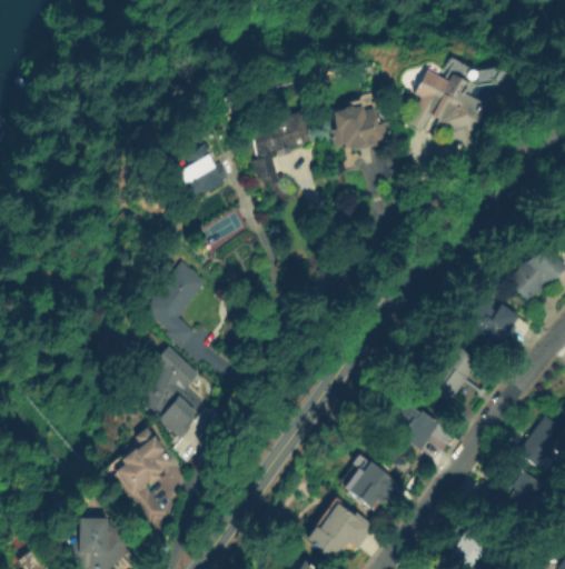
[(409,123),(422,97),(415,93),(427,69),(449,80),(453,73),(471,82),(466,92),(491,105),(478,128),(482,129),(475,141),(477,142),(474,149),(447,136),(449,131),(438,126),(440,120),(433,116),(425,131),(409,123)]
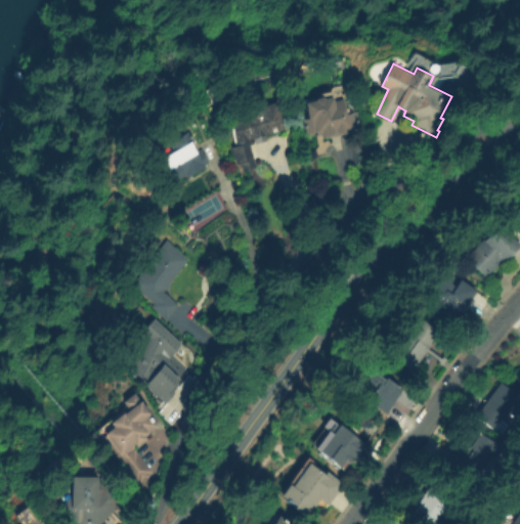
[(355,113),(359,132),(335,137),(335,135),(333,137),(330,138),(326,136),(325,137),(323,135),(318,136),(317,132),(316,134),(311,135),(309,134),(307,134),(304,120),(308,119),(305,103),(314,101),(315,98),(322,97),(326,99),(334,97),(335,101),(344,99),(347,115),(355,113)]
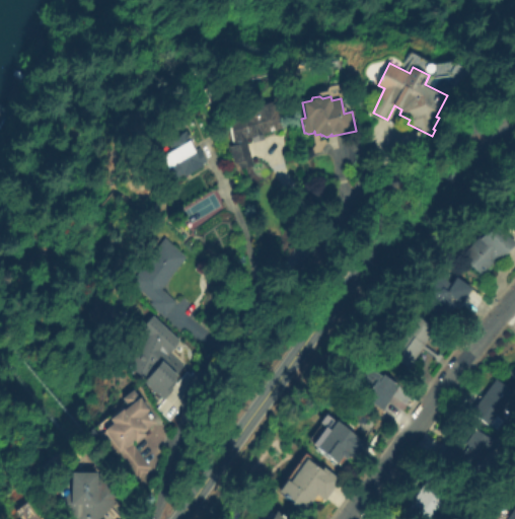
[(252,158),(237,162),(233,147),(237,146),(230,120),(244,117),(242,108),(256,104),(258,106),(277,101),(285,129),(247,140),(252,158)]
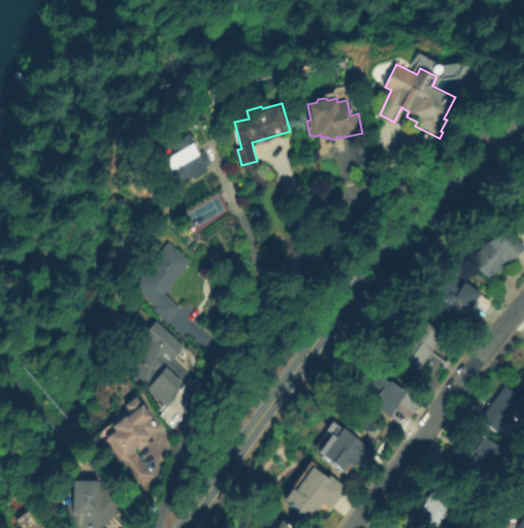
[(205,150),(214,165),(209,167),(210,168),(191,179),(189,176),(176,184),(174,180),(162,188),(155,174),(167,168),(163,160),(174,154),(169,143),(189,133),(191,135),(193,134),(202,152),(205,150)]
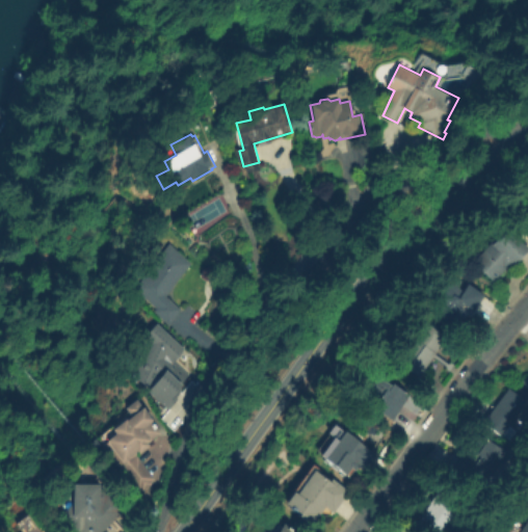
[(498,283),(476,263),(495,242),(497,244),(510,229),(527,244),(527,256),(518,267),(516,265),(512,269),(510,268),(498,283)]
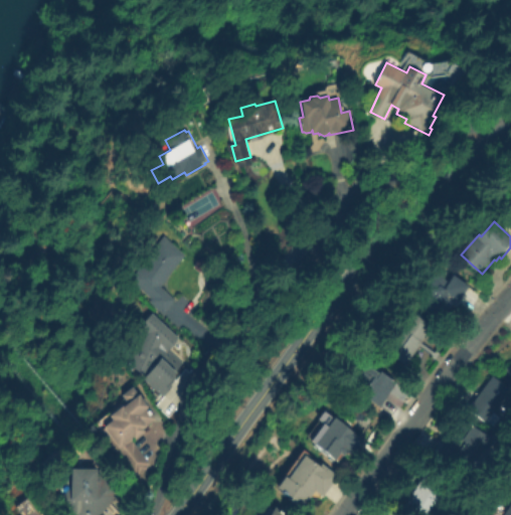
[(165,316),(149,302),(151,299),(129,280),(165,235),(188,254),(162,287),(178,300),(165,316)]
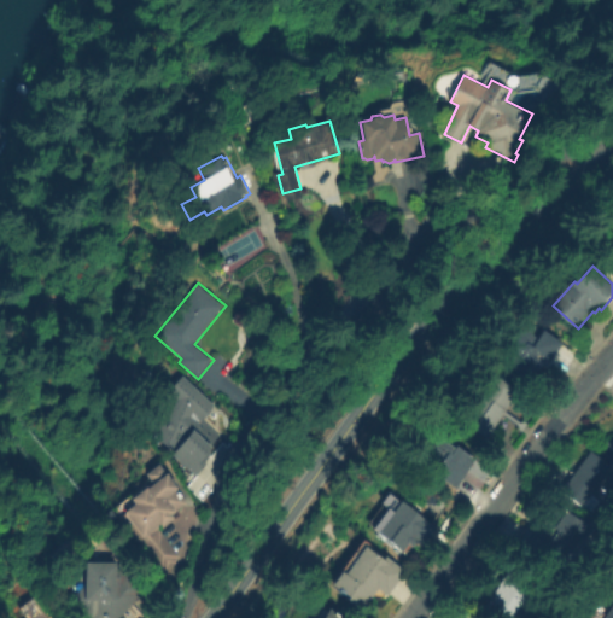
[(536,382),(517,367),(519,363),(505,354),(527,322),(537,330),(537,334),(541,337),(547,330),(566,344),(554,362),(543,354),(539,359),(541,365),(546,368),(536,382)]
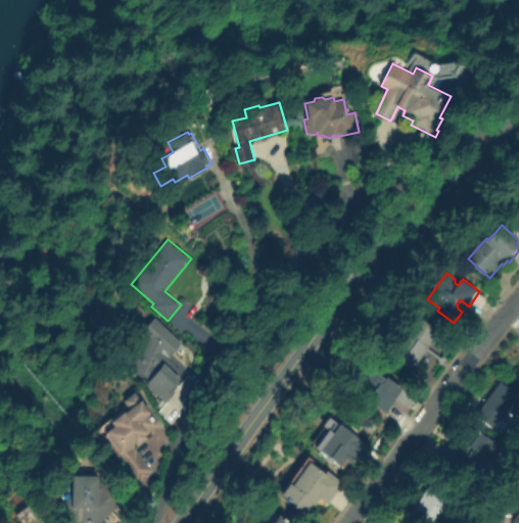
[(415,372),(393,357),(422,317),(442,332),(415,372)]
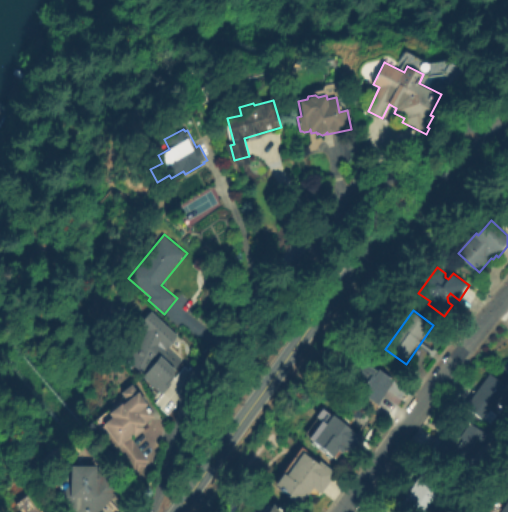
[(170,348),(185,361),(166,384),(152,373),(150,375),(137,369),(126,359),(132,346),(136,350),(145,331),(138,325),(150,311),(180,336),(170,348)]
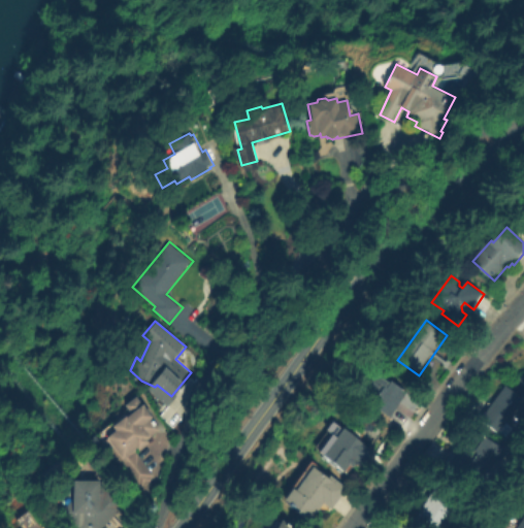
[(392,418),(374,406),(375,403),(357,391),(365,376),(371,381),(377,372),(388,381),(389,378),(408,392),(402,402),(399,400),(396,405),(399,407),(392,418)]
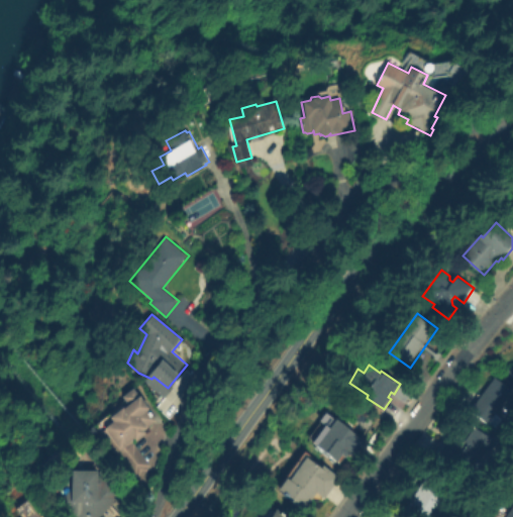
[(473,411),(496,377),(512,388),(512,397),(492,425),(473,411)]
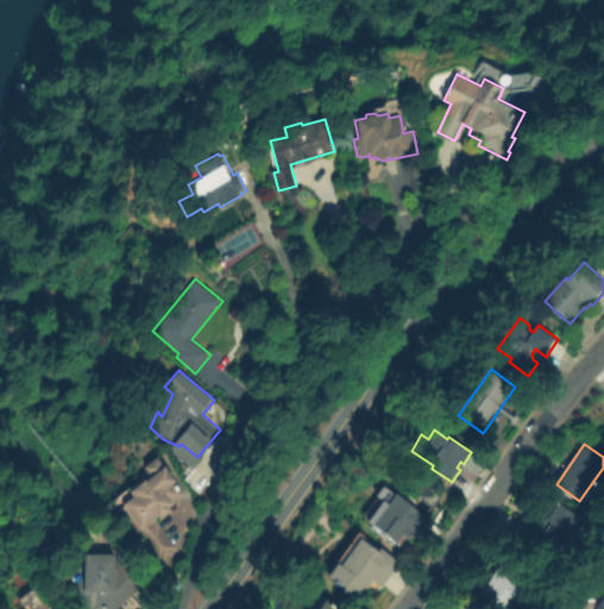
[(159,565),(117,512),(123,507),(121,504),(132,497),(129,493),(143,481),(144,481),(150,476),(143,468),(156,457),(186,495),(170,507),(171,509),(157,521),(158,522),(180,550),(176,552),(177,554),(165,563),(164,562),(159,565)]
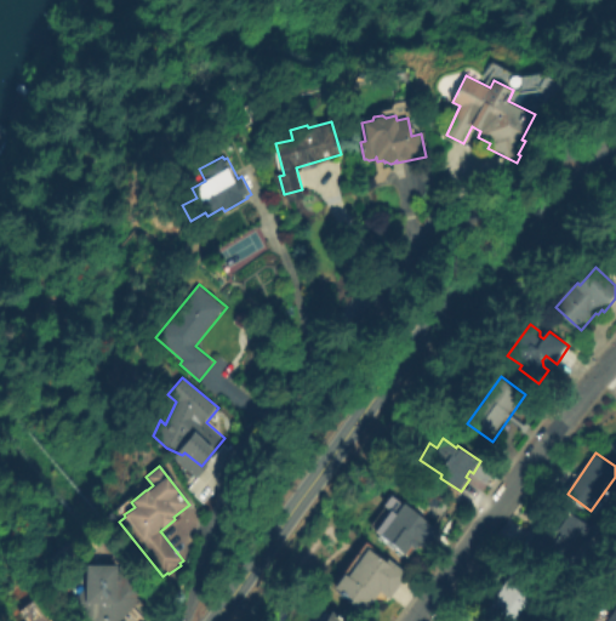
[(381,536),(405,503),(423,518),(411,534),(418,540),(406,556),(395,547),(393,550),(385,543),(387,541),(381,536)]
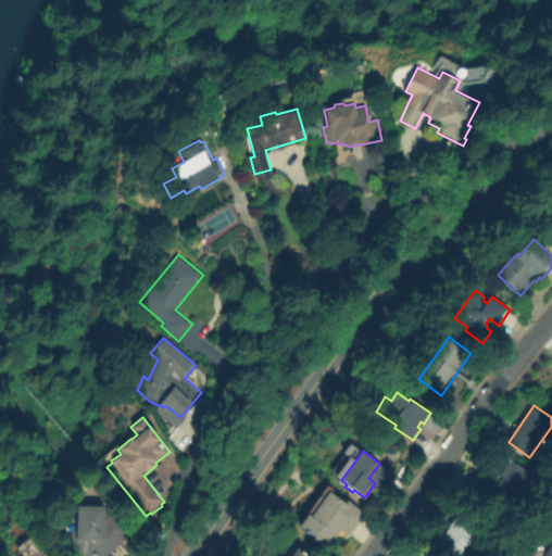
[(468,495),(481,476),(500,488),(506,478),(494,470),(504,454),(525,468),(526,467),(538,475),(531,485),(528,483),(505,519),(468,495)]
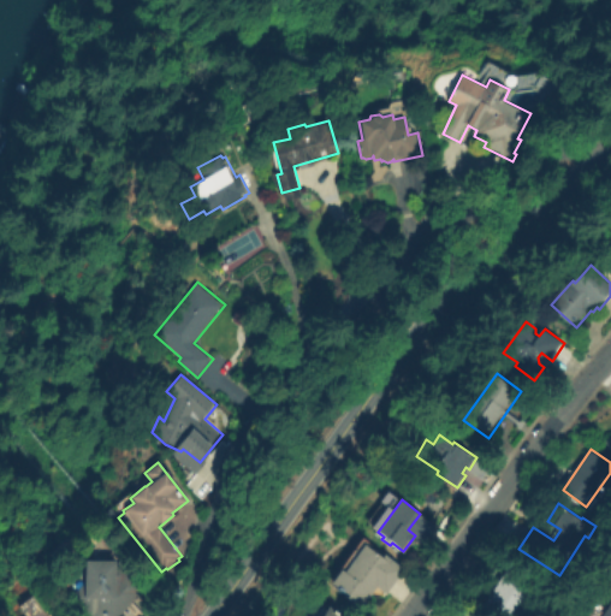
[(106,531),(98,520),(111,509),(119,519),(106,531)]
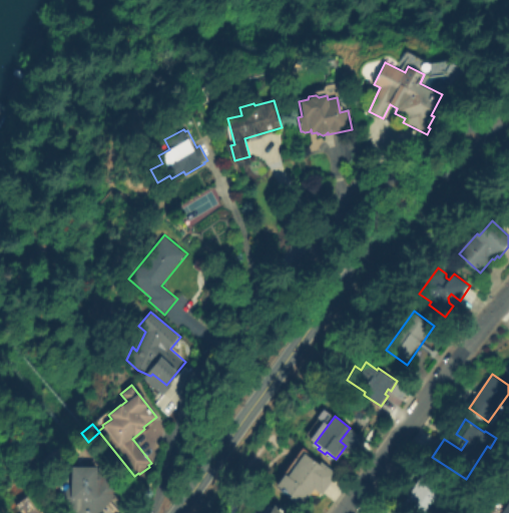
[(303,507),(290,498),(290,497),(282,491),(283,489),(277,485),(285,474),(289,477),(305,454),(321,465),(323,462),(340,474),(324,495),(316,489),(303,507)]
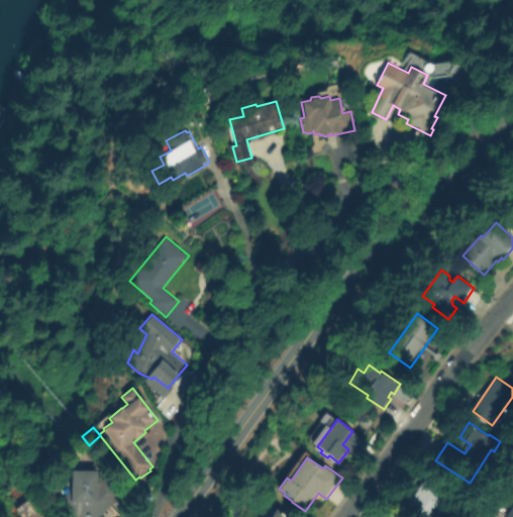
[(100,516),(84,516),(80,513),(77,516),(60,500),(69,490),(70,470),(92,471),(93,470),(107,484),(104,487),(117,500),(100,516)]
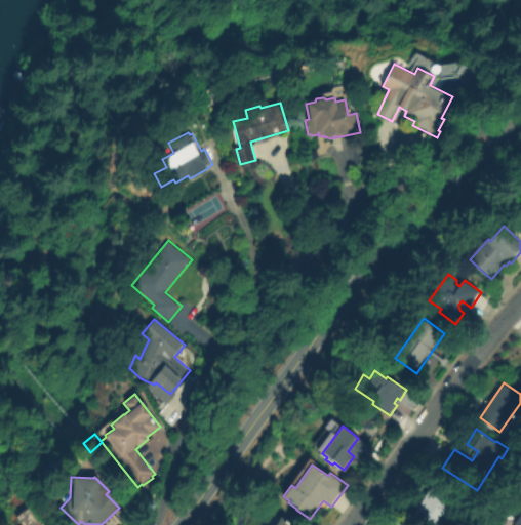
[(421,524),(411,519),(434,484),(456,498),(439,524),(421,524)]
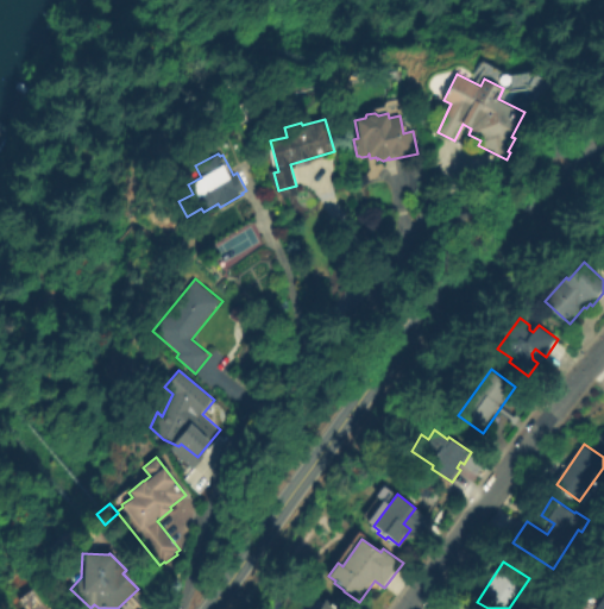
[(38,608),(37,594),(17,594),(17,608),(38,608)]
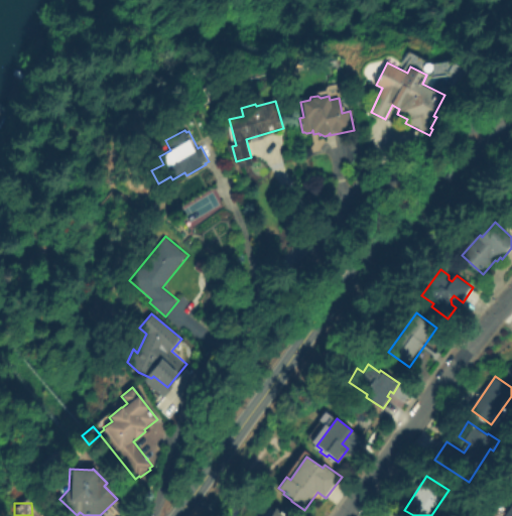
[(282,515),(283,515),(273,507),(267,515),(282,515)]
